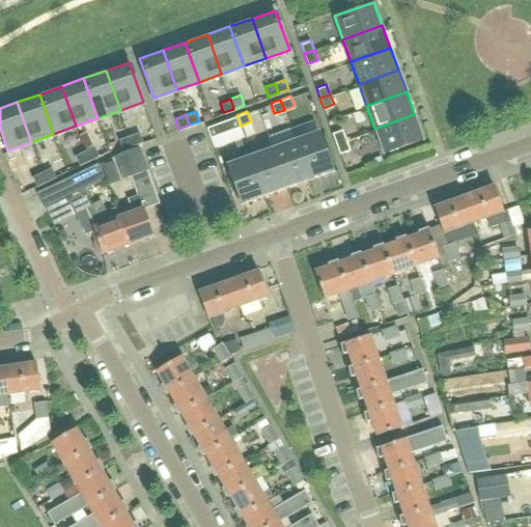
[(422,137),(414,114),(374,129),(383,151),(422,137)]
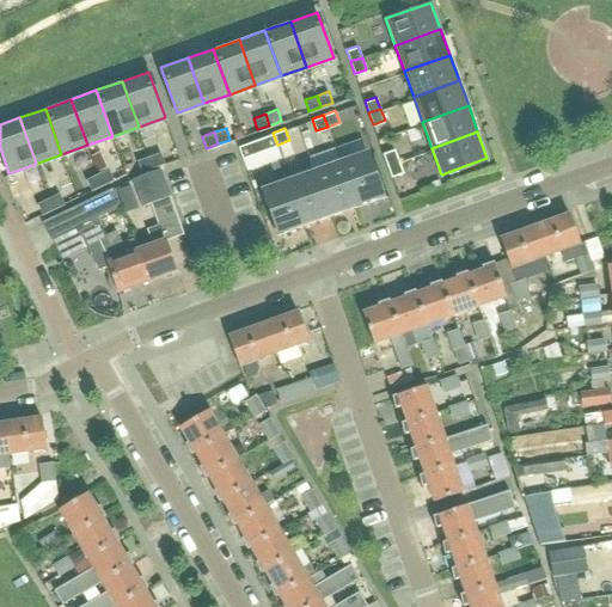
[(257,138),(267,147),(276,145),(273,133),(257,138)]
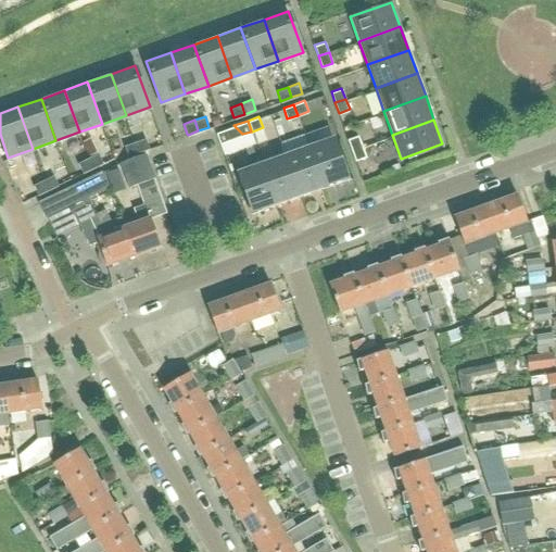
[(216,132),(219,142),(228,139),(230,127),(216,132)]
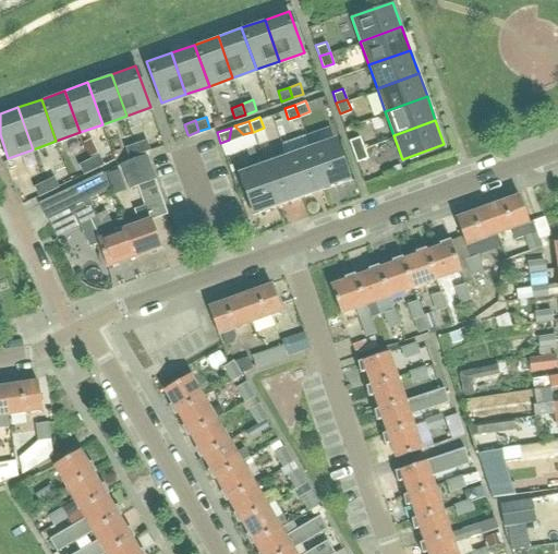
[(349,139),(353,149),(363,145),(360,135),(349,139)]
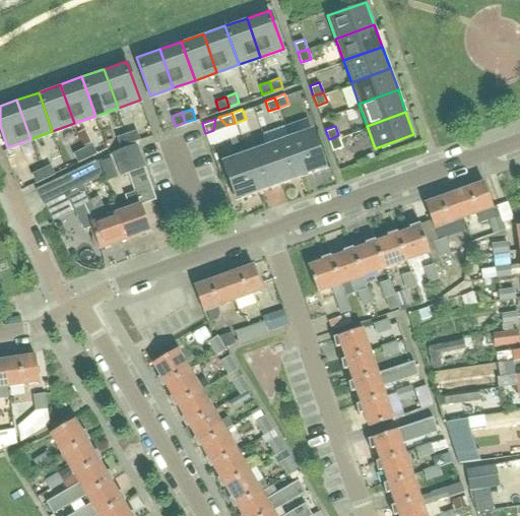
[(288,135),(303,174),(325,166),(311,127),(288,135)]
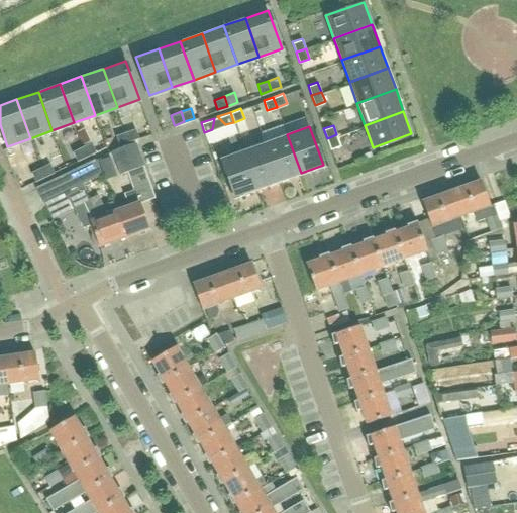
[(135,127),(125,130),(129,140),(138,137),(135,127)]
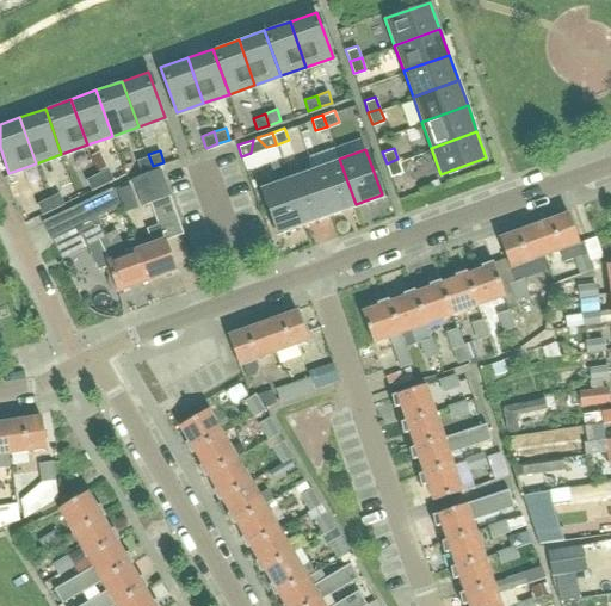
[(153,166),(148,154),(136,159),(141,171),(153,166)]
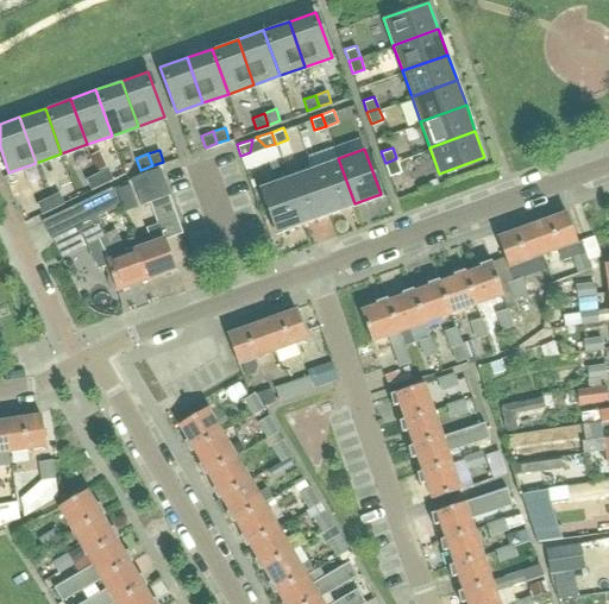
[(328,213),(355,203),(338,158),(312,168),(328,213)]
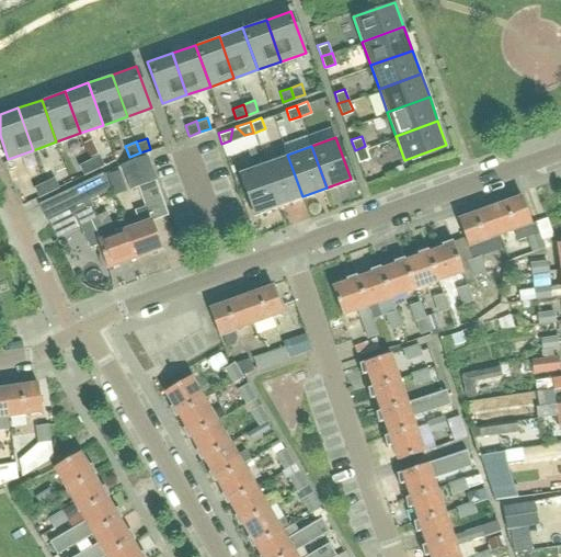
[(365,146),(355,150),(358,161),(369,157),(365,146)]
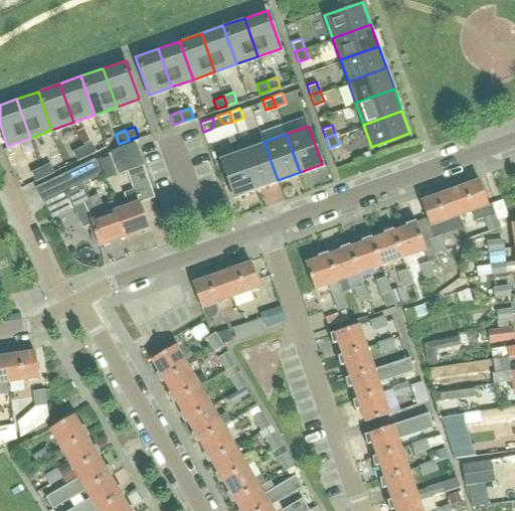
[(81,145),(86,155),(96,150),(91,141),(81,145)]
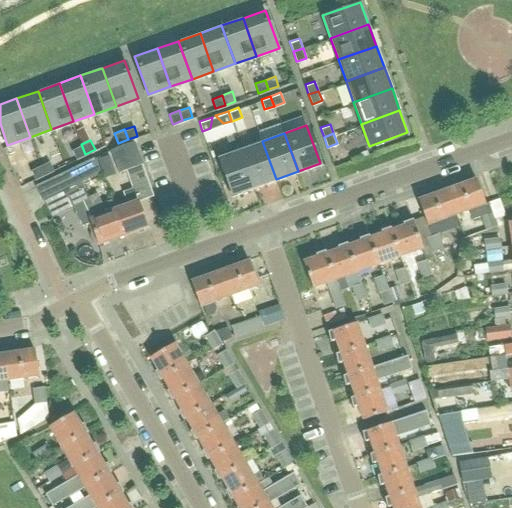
[(142,162),(133,140),(111,148),(119,170),(142,162)]
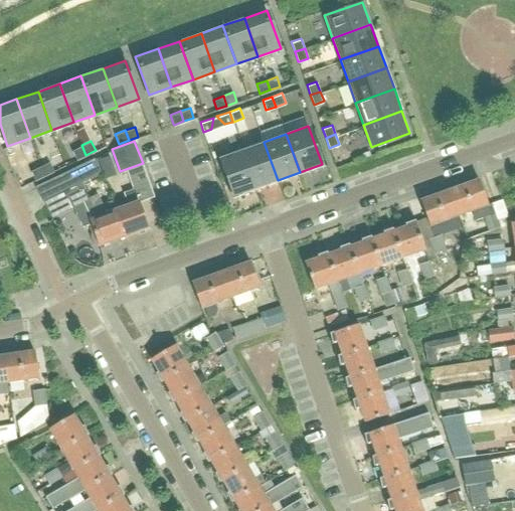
[(278,180),(264,142),(242,150),(256,188),(278,180)]
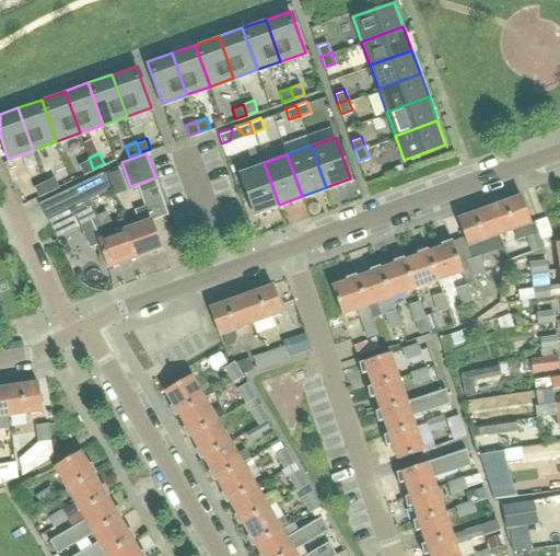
[(79,163),(83,173),(93,169),(89,158),(79,163)]
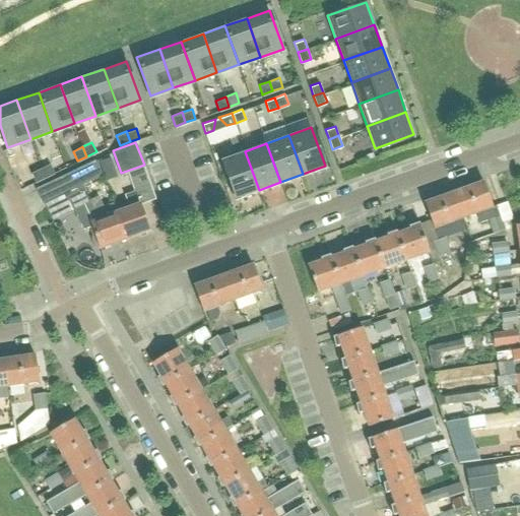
[(259,190),(245,151),(222,159),(236,198),(259,190)]
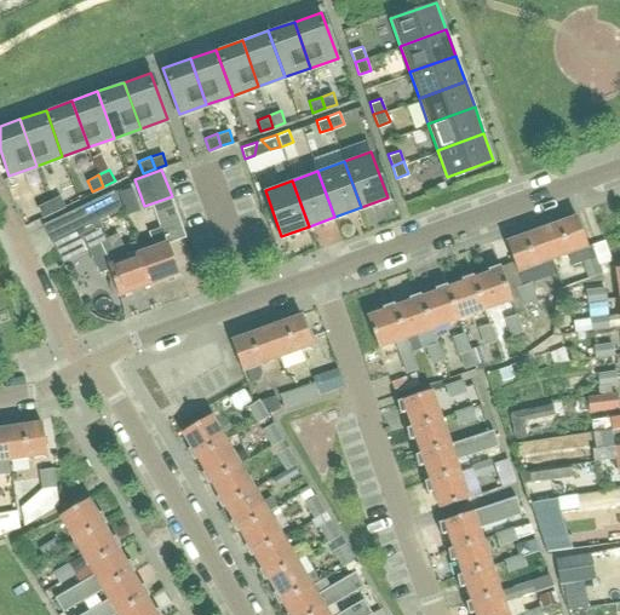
[(114,190),(79,207),(86,223),(121,205),(114,190)]
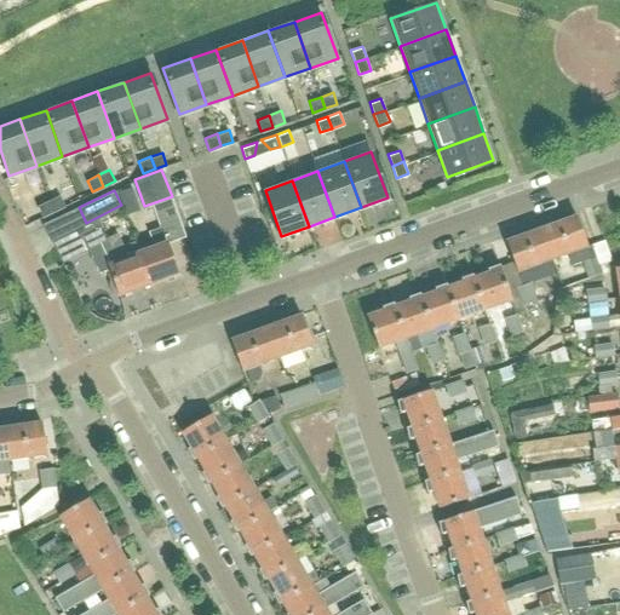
[(65,205),(59,194),(49,199),(53,211),(65,205)]
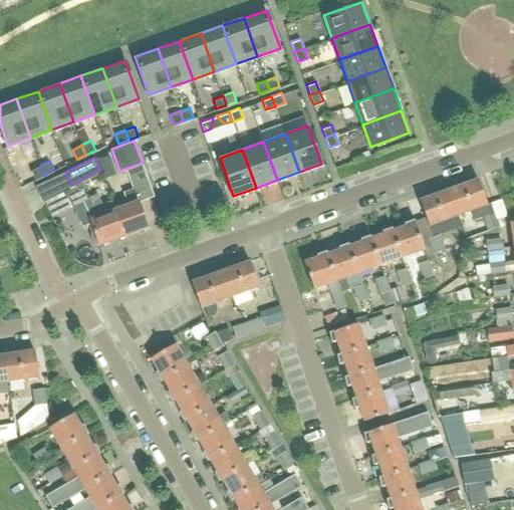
[(35,179),(44,175),(40,165),(30,170),(35,179)]
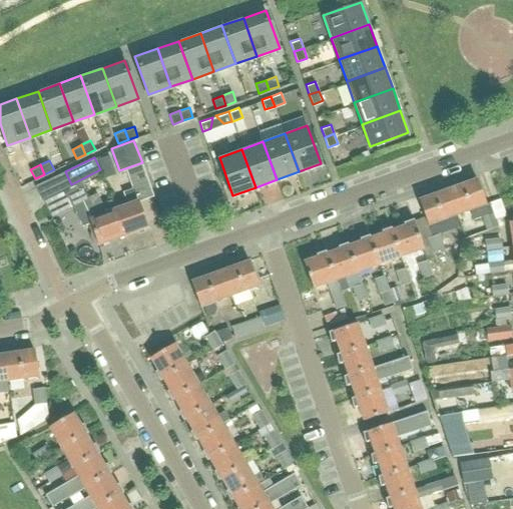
[(447,187),(457,213),(479,205),(487,227),(498,223),(495,215),(497,214),(491,200),(486,202),(477,176),(447,187)]
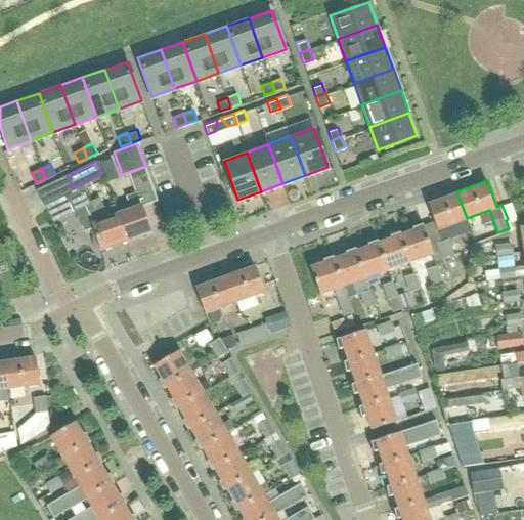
[(126,240),(117,212),(119,212),(115,201),(102,205),(106,216),(99,219),(85,190),(70,199),(85,228),(93,225),(101,248),(126,240)]
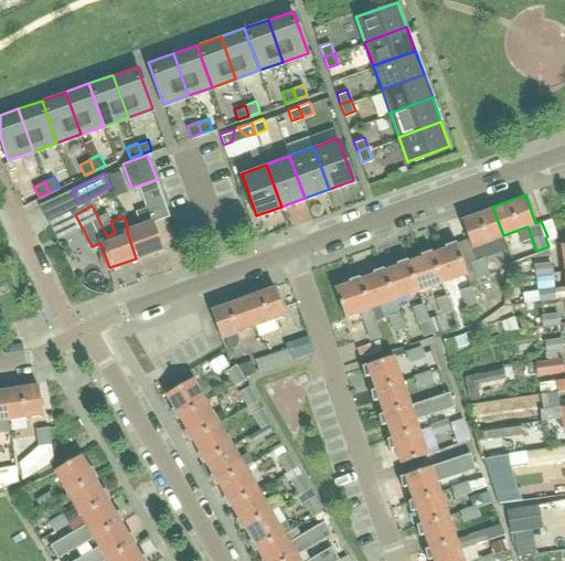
[(140,223),(128,229),(126,229),(136,258),(162,249),(147,207),(135,210),(140,223)]
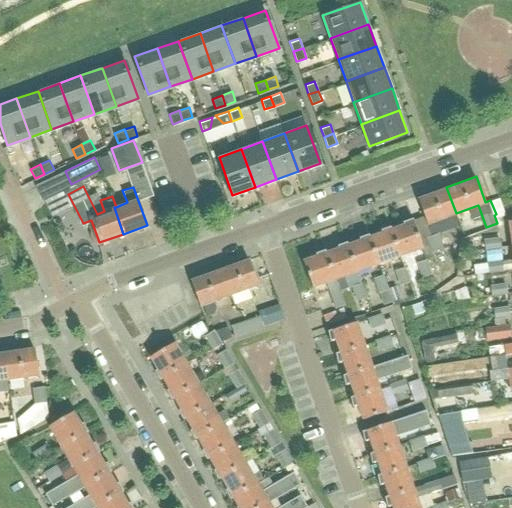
[(456,213),(446,187),(417,198),(427,224),(456,213)]
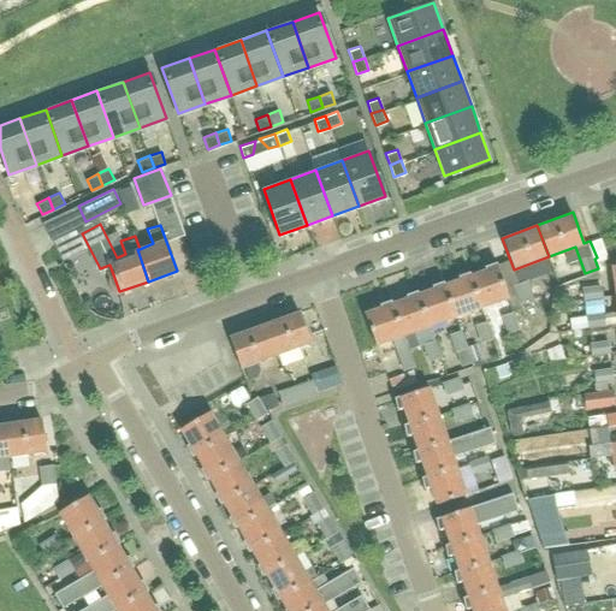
[(471,274),(483,307),(509,297),(496,261),(484,266),(485,270),(471,274)]
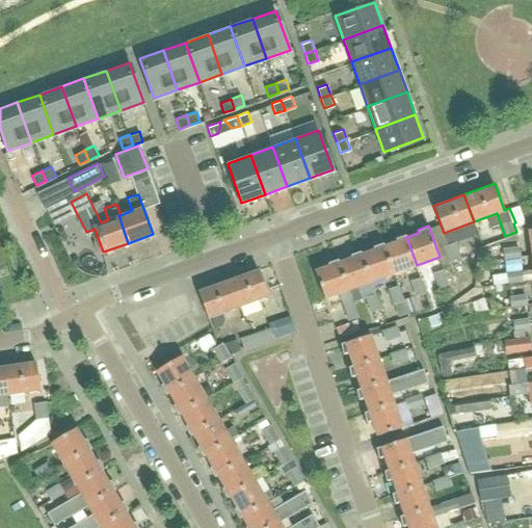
[(395,272),(417,265),(406,237),(405,234),(395,238),(396,240),(384,245),(395,272)]
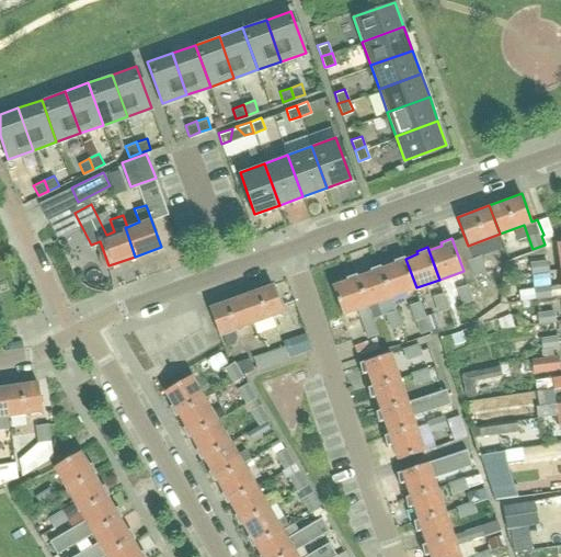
[(381,266),(392,296),(416,287),(405,259),(404,259),(403,256),(393,259),(395,262),(381,266)]
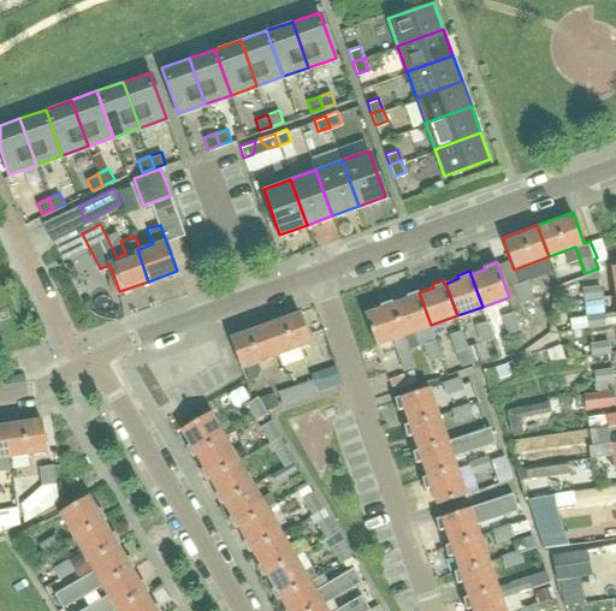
[(602,282),(582,284),(584,296),(603,294),(602,282)]
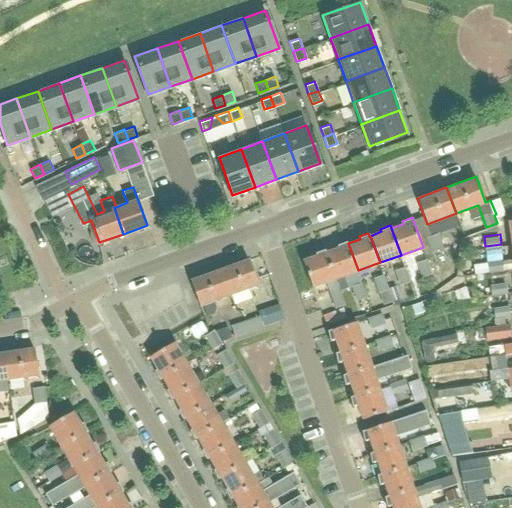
[(336,278),(358,270),(348,243),(347,241),(337,244),(338,247),(326,251),(336,278)]
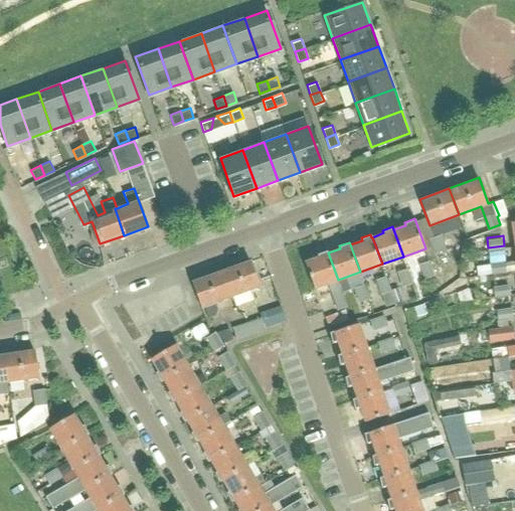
[(514,243),(514,244),(514,249),(514,258),(489,262),(491,272),(514,268),(514,243)]
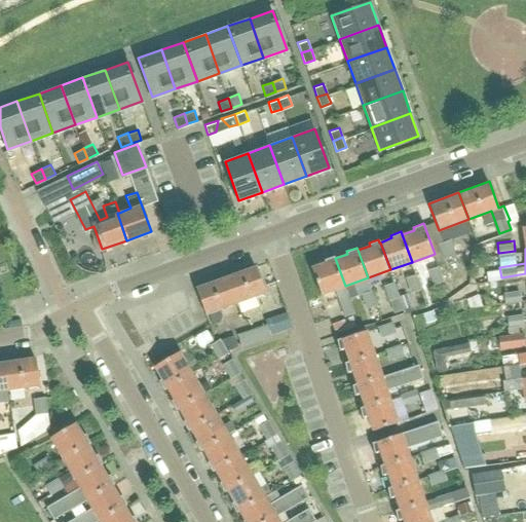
[(353,310),(345,286),(335,258),(334,255),(324,259),(325,262),(310,267),(321,295),(336,289),(345,313),(353,310)]
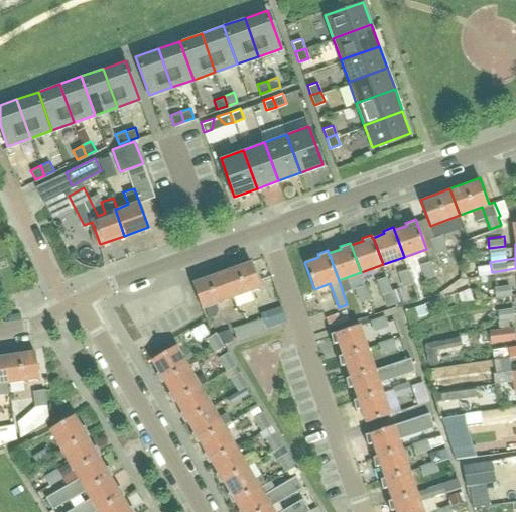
[(420,262),(426,277),(434,274),(428,259),(420,262)]
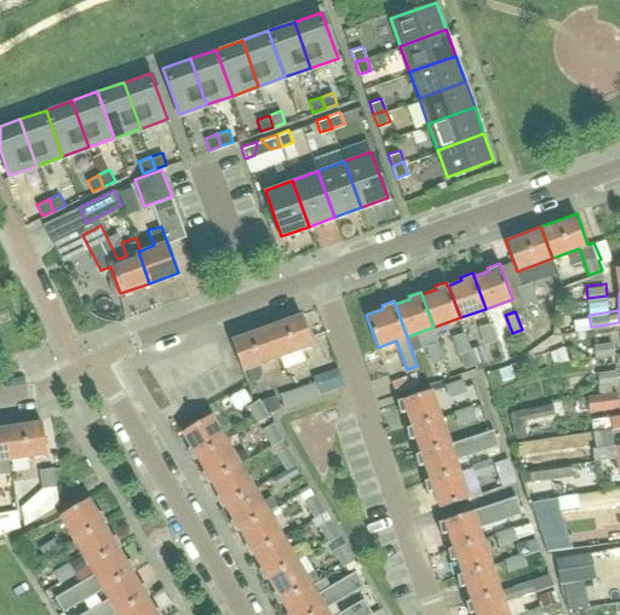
[(302,312),(267,326),(277,357),(313,344),(302,312)]
